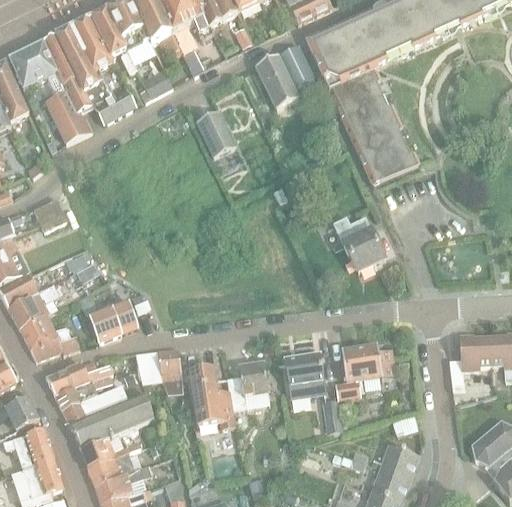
[(127,0),(107,11),(126,51),(134,66),(156,55),(150,42),(129,0),(127,0)]
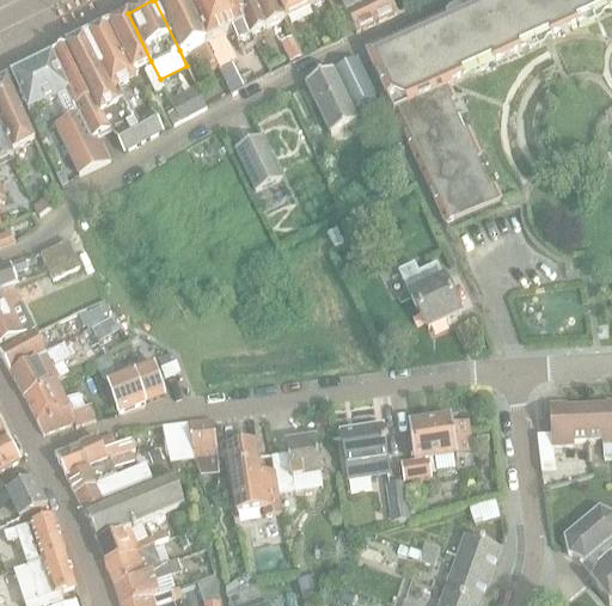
[(214,56),(206,42),(185,0),(154,0),(179,50),(189,46),(197,65),(214,56)]
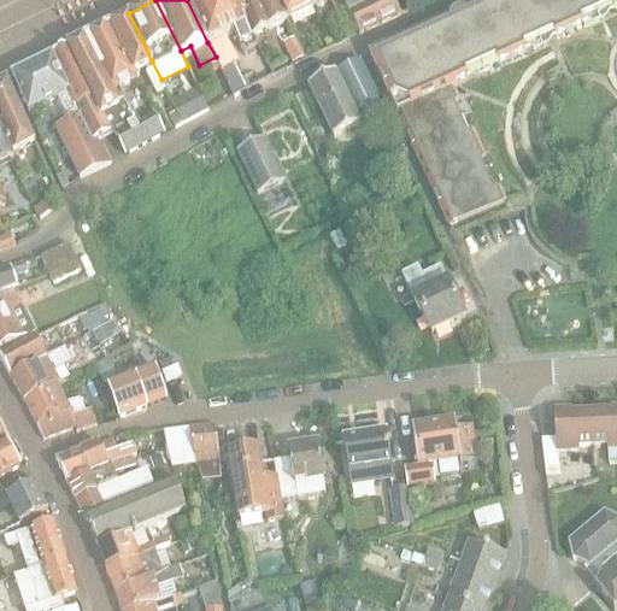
[(187,0),(207,42),(216,57),(221,69),(234,62),(221,35),(233,29),(244,47),(257,41),(256,39),(252,30),(248,31),(240,13),(245,11),(239,0),(187,0)]
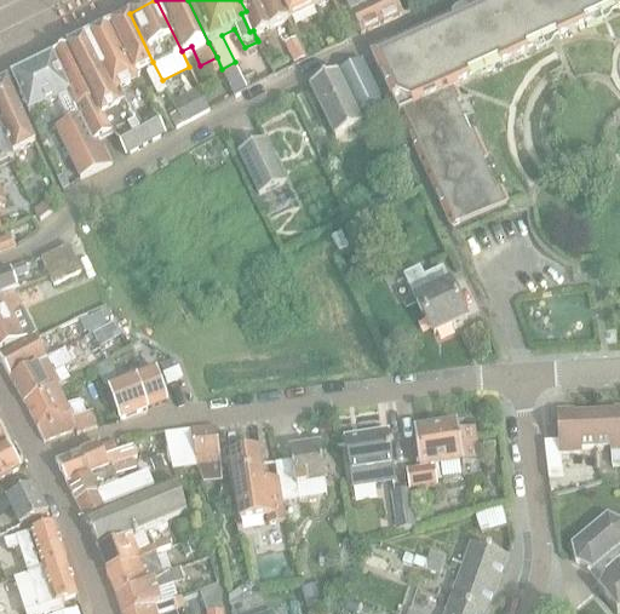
[(262,27),(288,15),(281,0),(240,0),(246,11),(241,13),(250,32),(253,30),(262,27)]
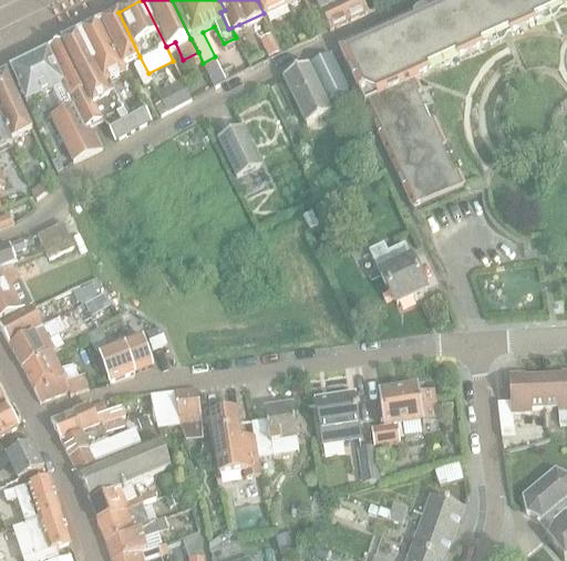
[(257,0),(264,13),(291,0),(257,0)]
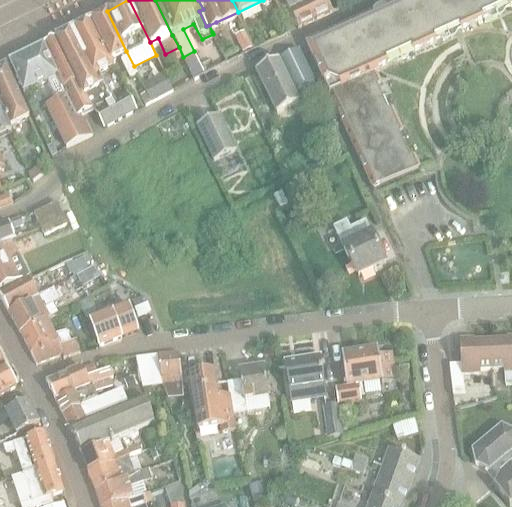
[(373,10),(306,41),(373,186),(419,164),(414,152),(410,154),(399,129),(402,127),(392,104),(388,106),(376,81),(380,80),(375,68),(376,66),(387,60),(386,56),(410,45),(412,49),(435,38),(434,34),(458,23),(460,27),(483,16),(482,12),(506,1),(508,5),(511,2),(511,0),(395,0),(384,5),(380,5),(376,7),(373,10)]
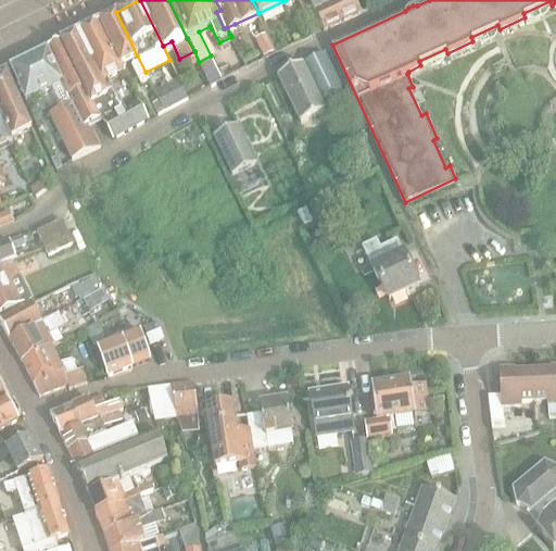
[(149,77),(137,55),(116,12),(100,19),(122,63),(131,58),(134,61),(131,63),(141,82),(149,77)]
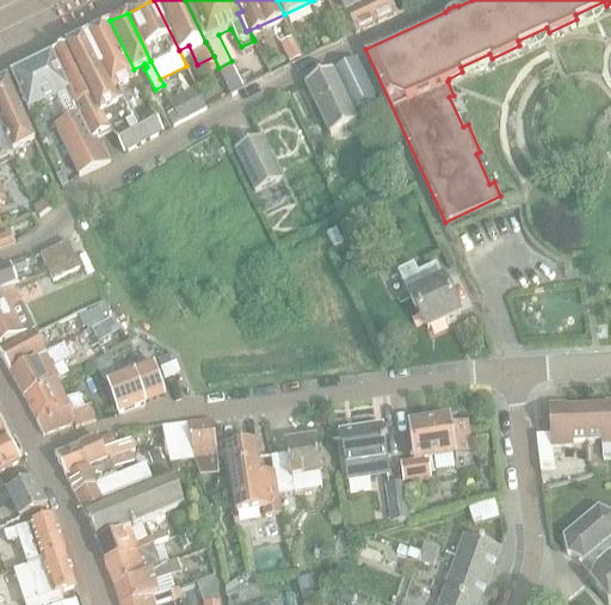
[(136,73),(134,69),(110,20),(67,41),(68,43),(102,107),(116,100),(110,87),(117,84),(136,73)]
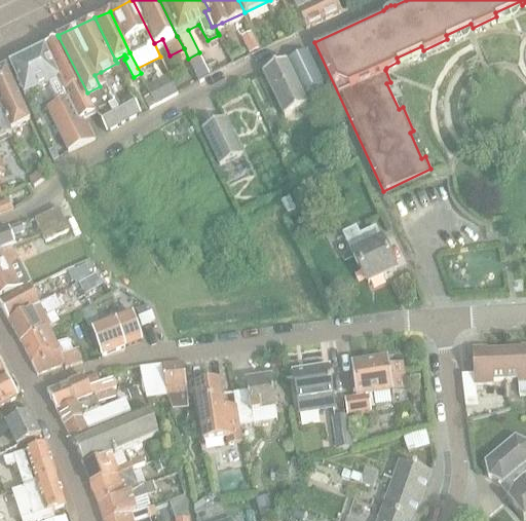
[(95,107),(87,92),(59,37),(45,43),(59,75),(68,95),(57,100),(48,105),(69,148),(96,134),(84,113),(95,107)]
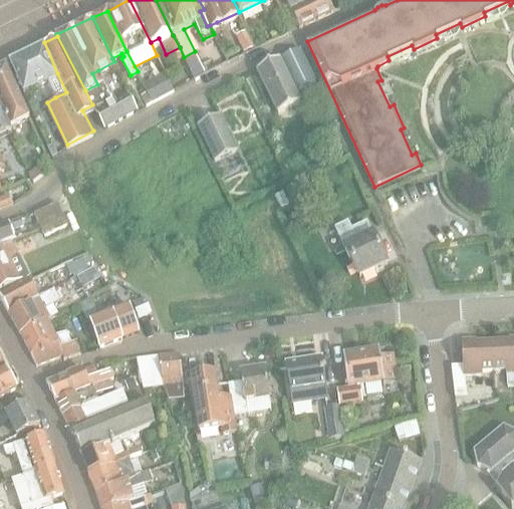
[(55,97),(66,92),(57,73),(44,42),(9,58),(22,89),(45,78),(55,97)]
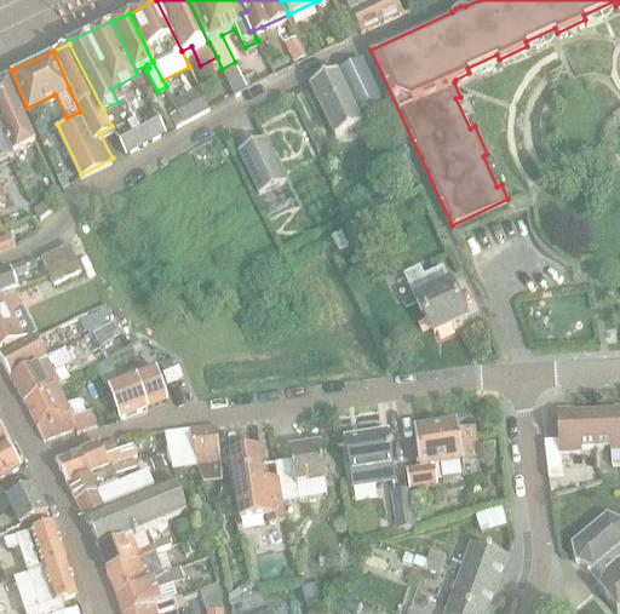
[(310,81),(334,133),(361,121),(355,107),(379,96),(361,56),(336,68),(310,81)]
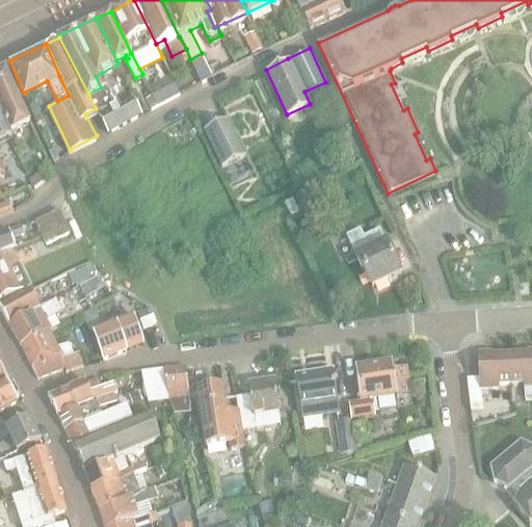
[(190,59),(201,78),(212,73),(202,53),(190,59)]
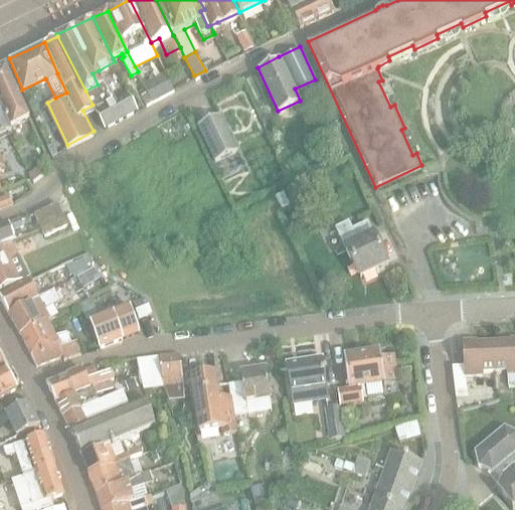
[(4,60),(0,62),(0,107),(10,130),(11,129),(9,125),(29,115),(4,60)]
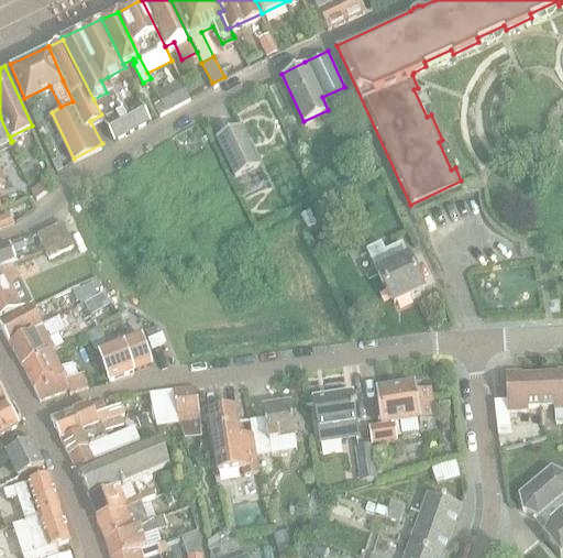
[(155,88),(166,108),(192,95),(181,75),(155,88)]
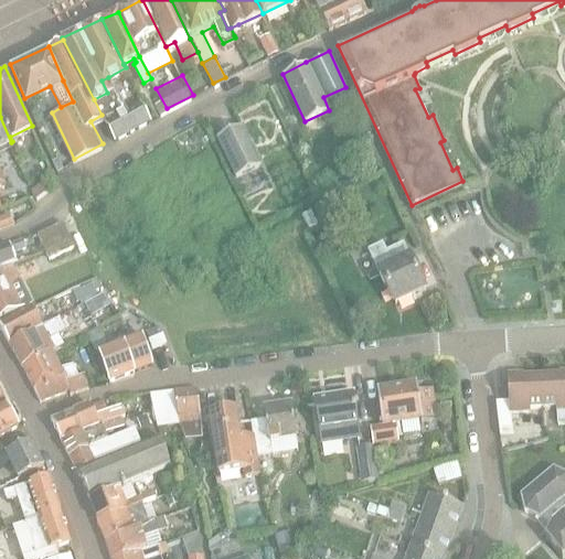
[(94,99),(102,115),(105,119),(114,137),(150,116),(142,99),(125,108),(108,77),(102,81),(107,93),(94,99)]
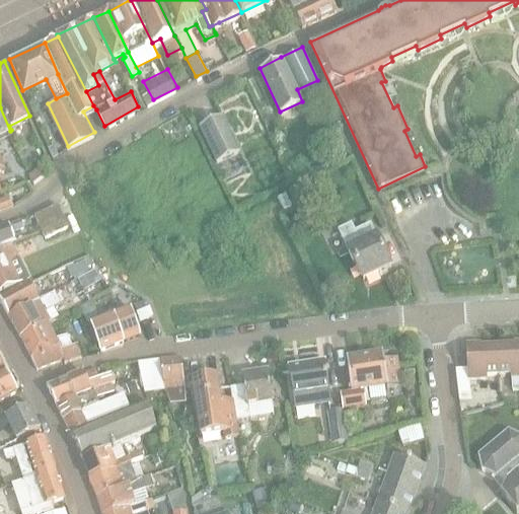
[(0,134),(9,131),(0,107),(0,134)]
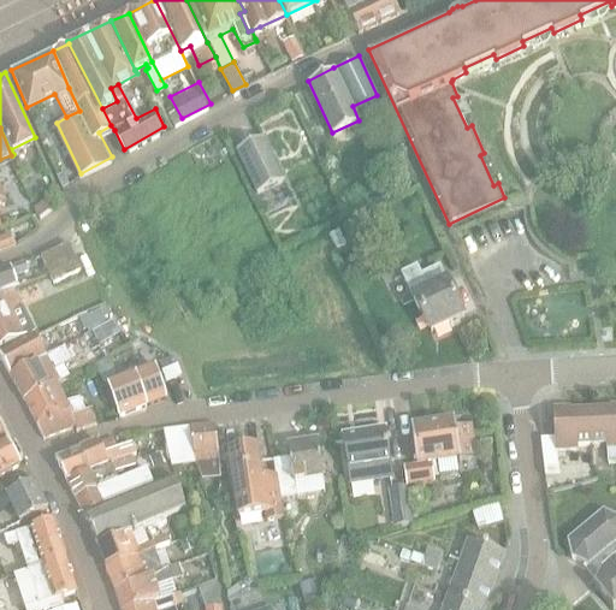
[(236,147),(256,190),(284,177),(264,134),(236,147)]
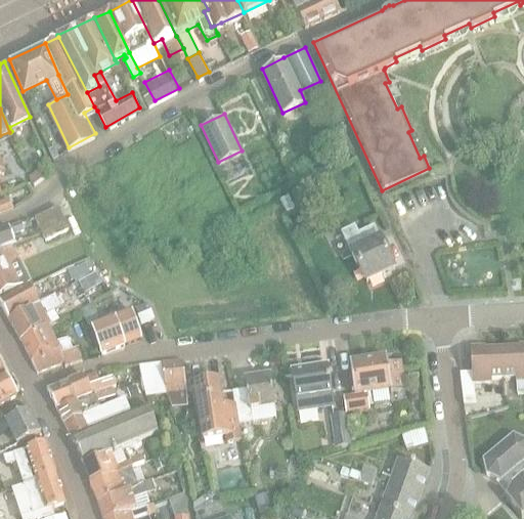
[(329,141),(335,154),(345,148),(340,136),(329,141)]
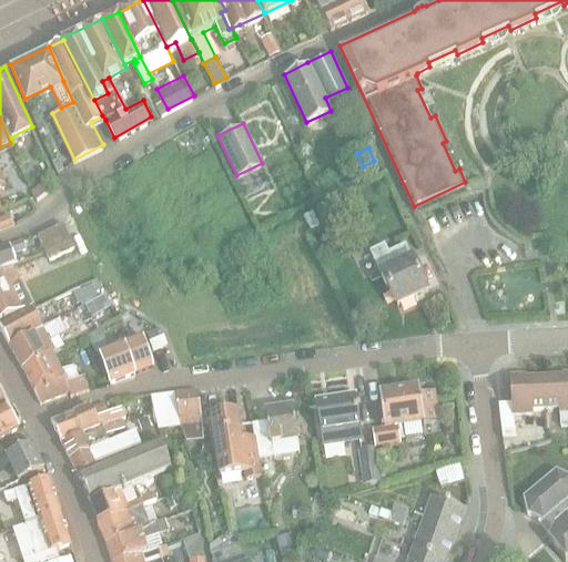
[(30,187),(37,197),(48,190),(41,180),(30,187)]
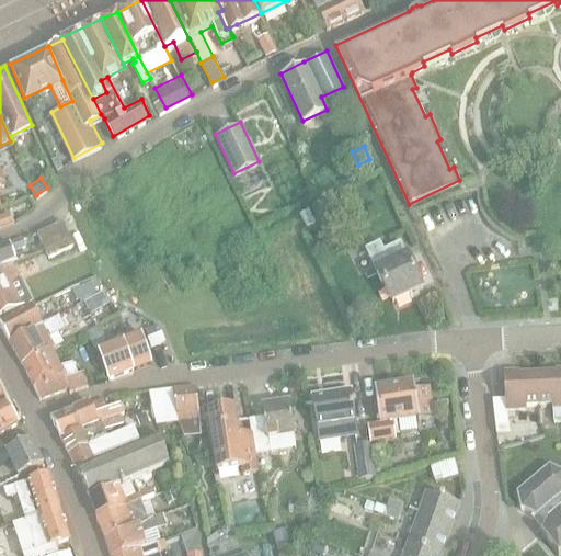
[(0,202),(0,225),(8,223),(13,219),(10,211),(0,214),(0,205),(1,205),(0,202)]
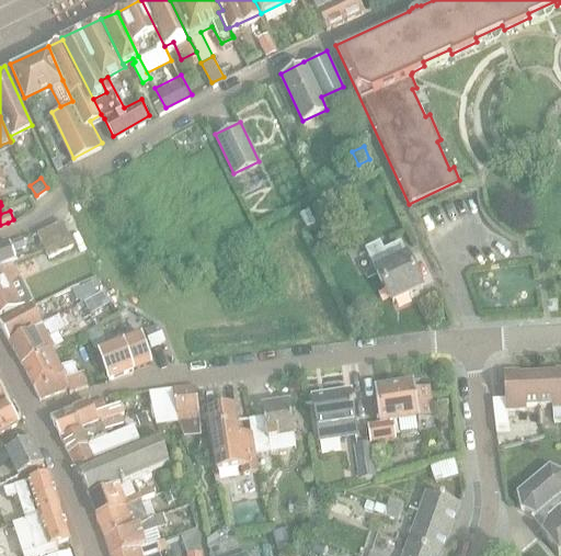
[(67,235),(69,234),(61,218),(36,230),(44,246),(67,235)]
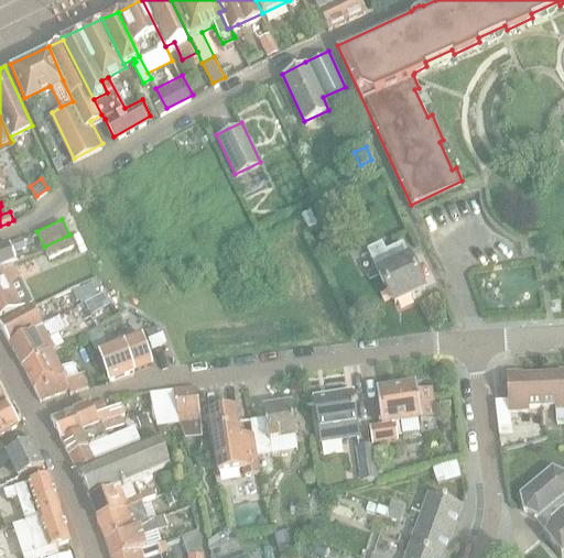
[(0,263),(17,258),(12,247),(24,242),(26,247),(32,244),(28,233),(17,238),(0,243),(0,263)]
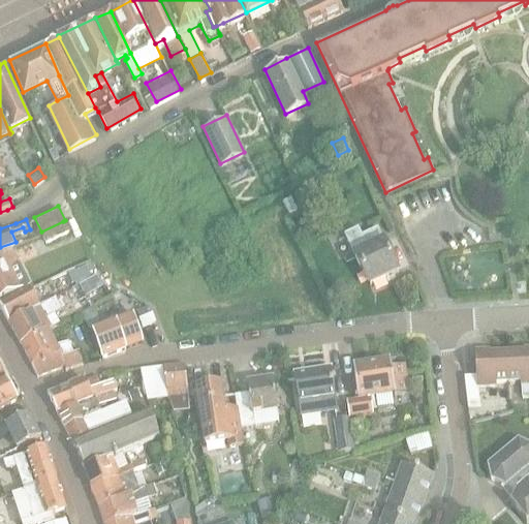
[(63,221),(41,232),(45,240),(69,228),(65,220),(63,221)]
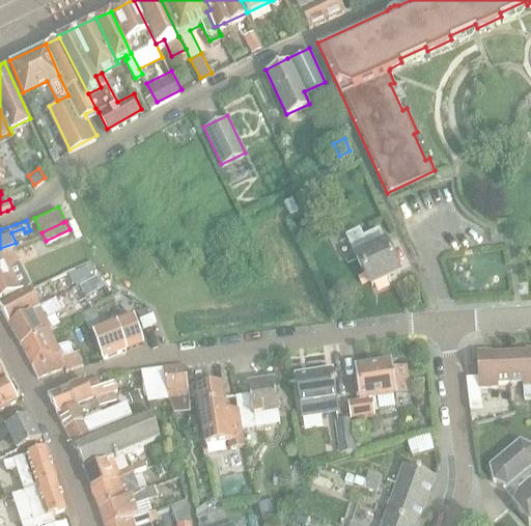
[(379,226),(363,233),(359,226),(345,232),(362,268),(364,267),(371,282),(399,269),(385,238),(379,226)]
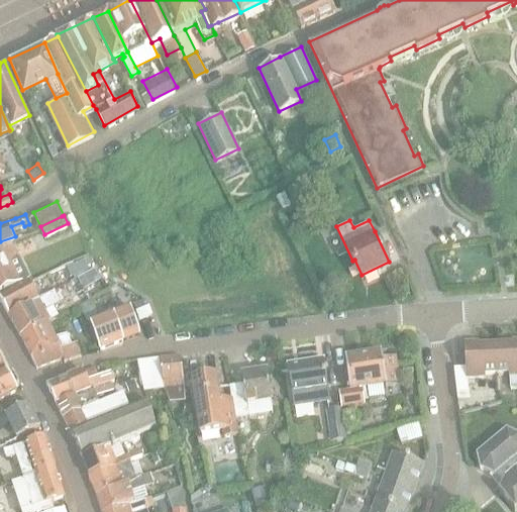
[(83,224),(64,231),(74,258),(92,250),(83,224)]
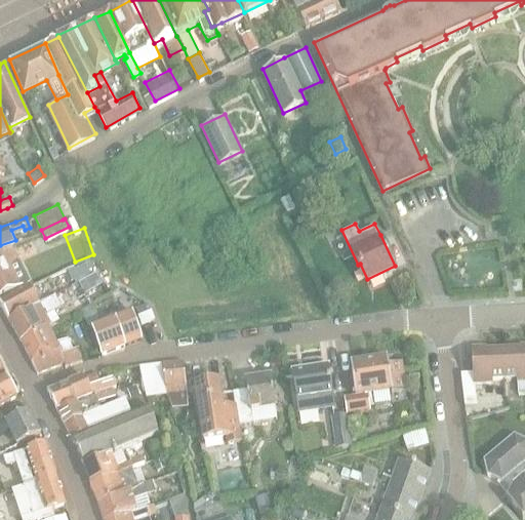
[(27,235),(15,240),(0,245),(0,291),(28,280),(22,266),(37,260),(27,235)]
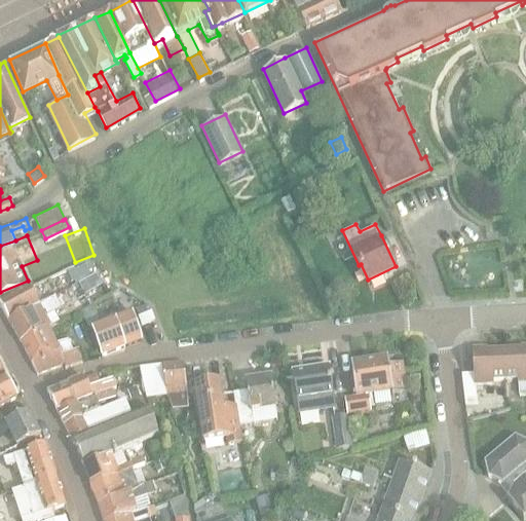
[(84,261),(67,268),(71,277),(75,276),(76,281),(79,280),(90,273),(85,261),(84,261)]
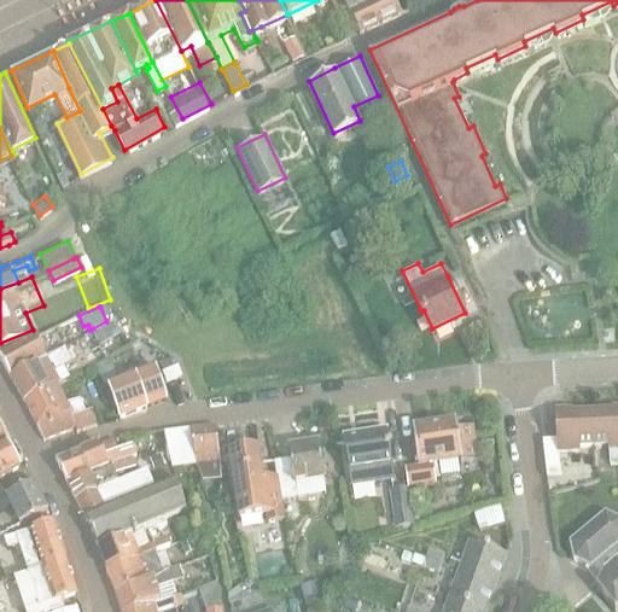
[(106,321),(93,328),(100,341),(120,331),(112,319),(106,321)]
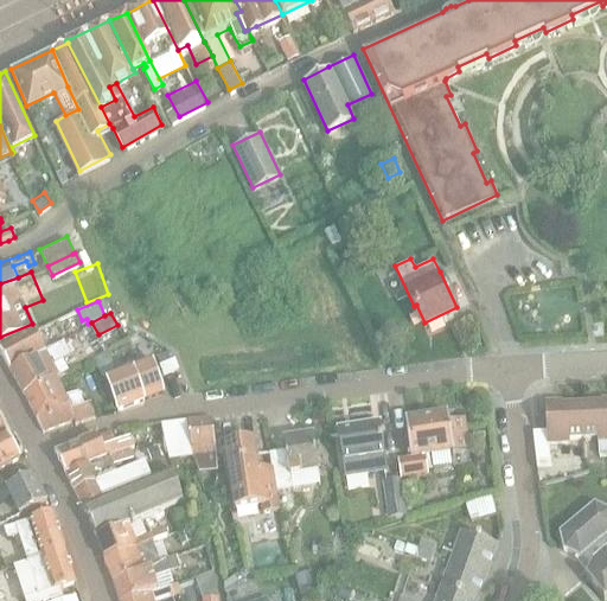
[(46,347),(45,347),(36,327),(0,343),(0,345),(11,365),(46,347)]
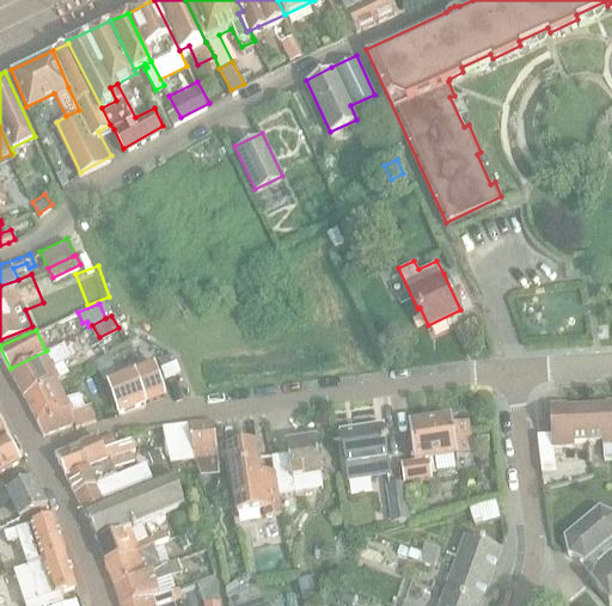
[(23,393),(24,393),(56,377),(60,374),(53,362),(69,353),(63,341),(46,350),(47,350),(11,368),(23,393)]
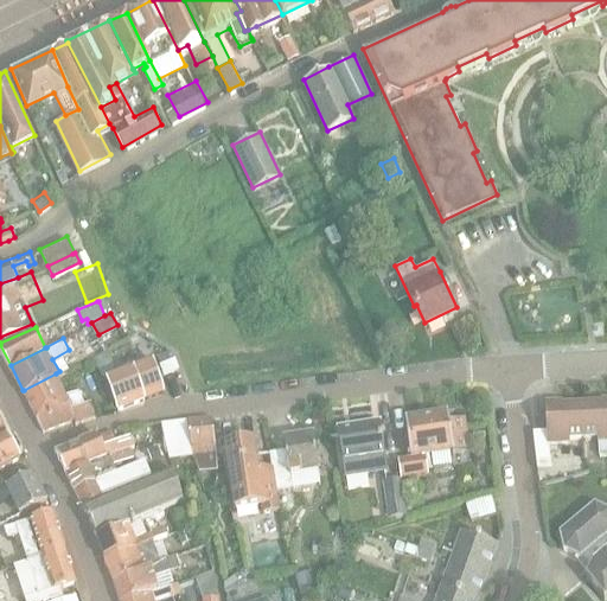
[(106,372),(117,407),(163,389),(149,356),(106,372)]
